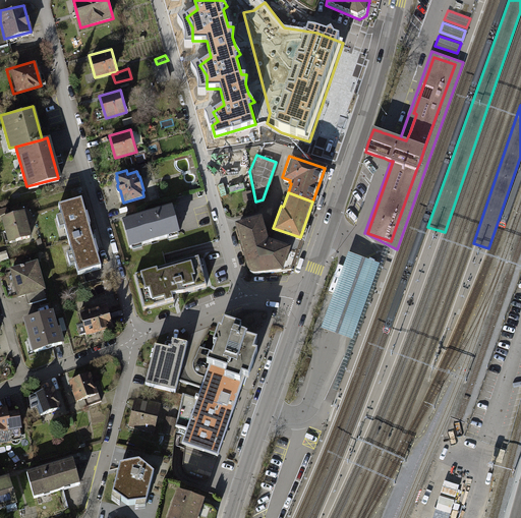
[(82,197),(59,204),(62,214),(57,216),(60,227),(65,225),(73,251),(67,252),(70,264),(75,263),(78,273),(102,266),(82,197)]
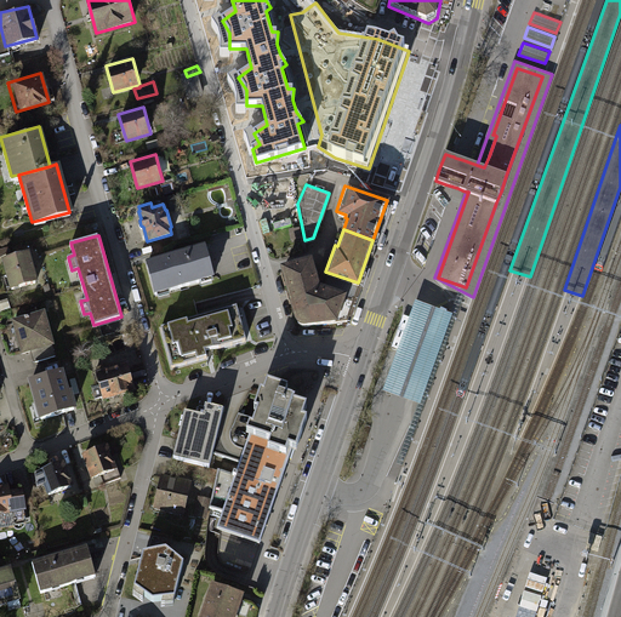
[(206,244),(146,261),(155,295),(216,278),(206,244)]
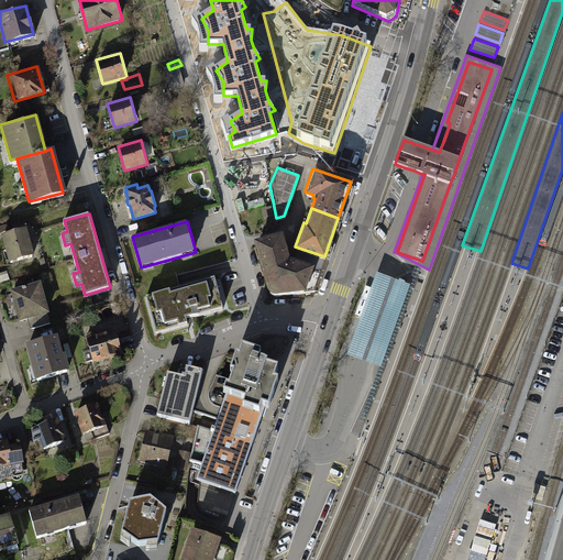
[(28,227),(1,233),(10,262),(35,255),(28,227)]
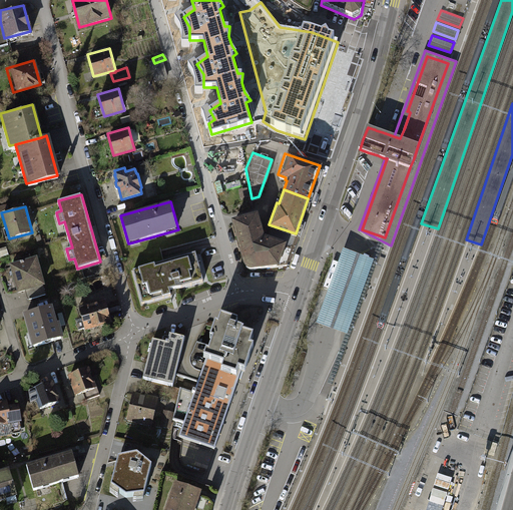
[(286,265),(267,231),(262,229),(257,213),(233,219),(245,262),(248,266),(252,267),(286,265)]
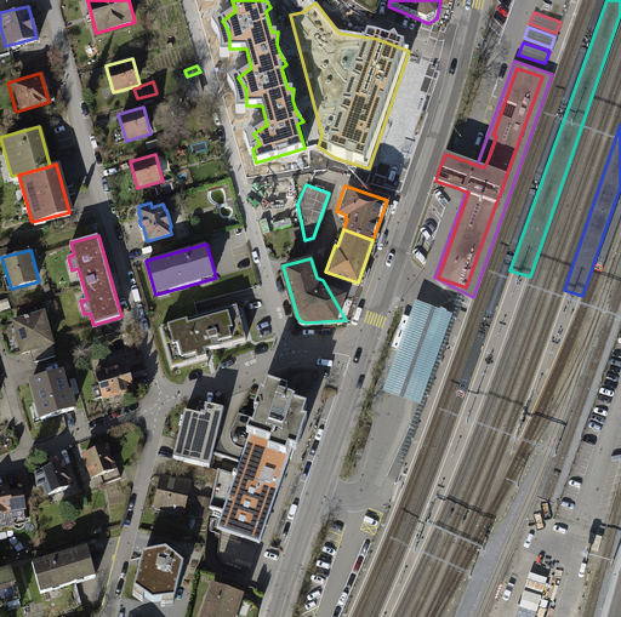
[(358,283),(325,272),(323,280),(346,320),(358,283)]
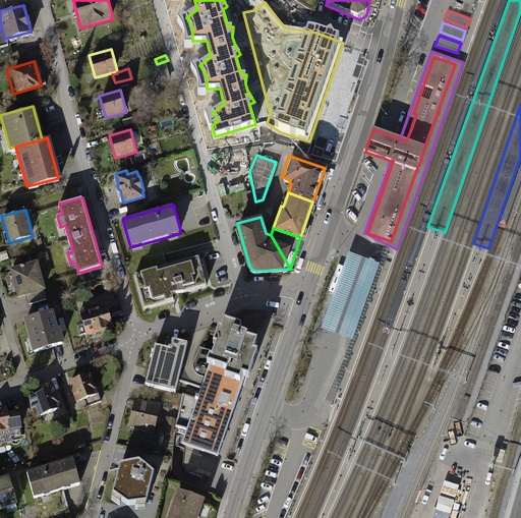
[(389,246),(386,245),(379,264),(351,340),(333,389),(337,390),(389,246)]
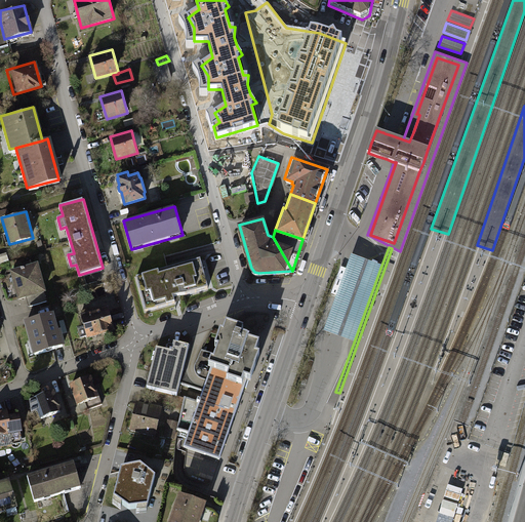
[(324,332),(354,343),(381,266),(352,255),(324,332)]
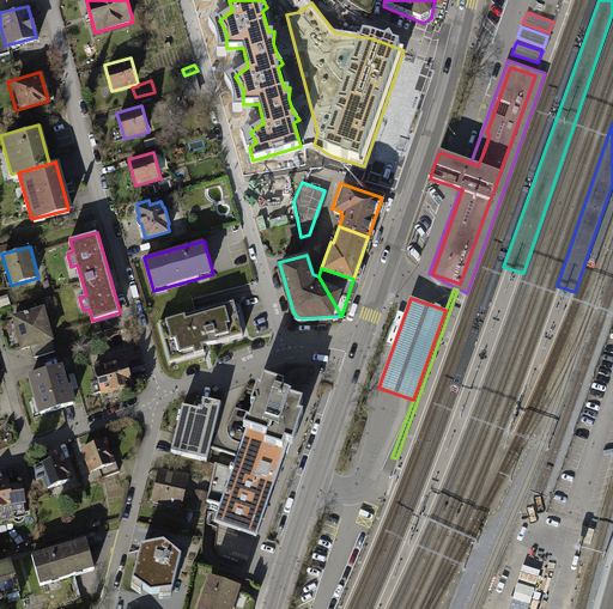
[(235,300),(159,321),(170,361),(205,352),(204,345),(206,345),(243,334),(235,300)]
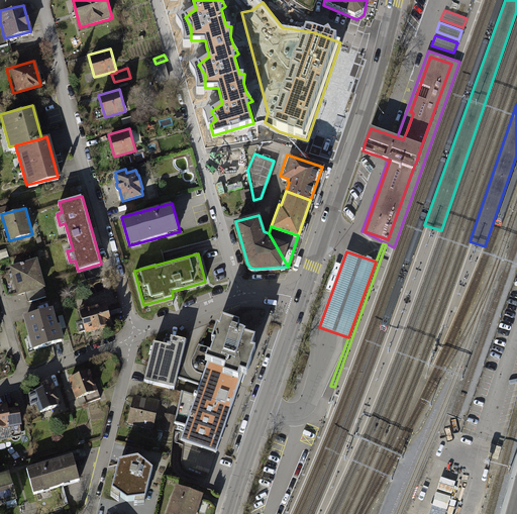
[(37,258),(10,266),(18,295),(26,292),(28,300),(46,295),(44,287),(45,287),(37,258)]
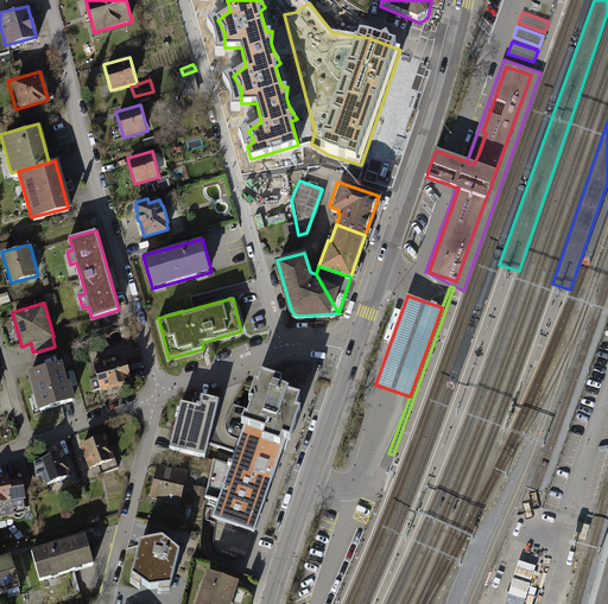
[(137,342),(127,345),(130,354),(140,351),(137,342)]
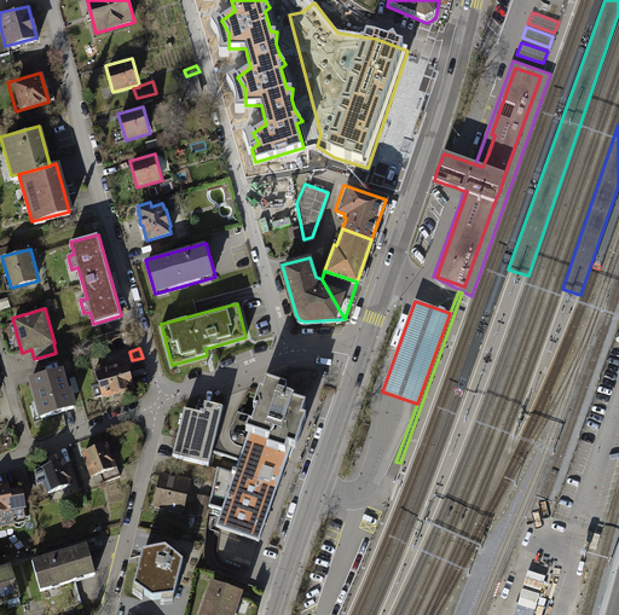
[(128,360),(94,370),(103,399),(136,389),(128,360)]
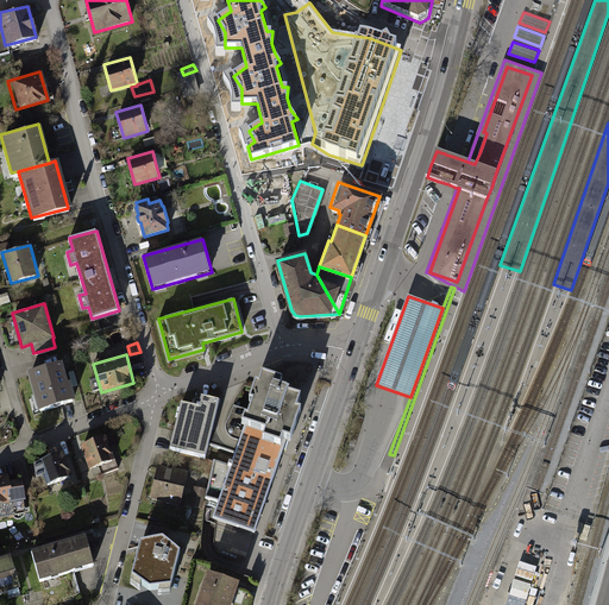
[(62,364),(29,373),(39,411),(75,401),(70,384),(68,384),(62,364)]
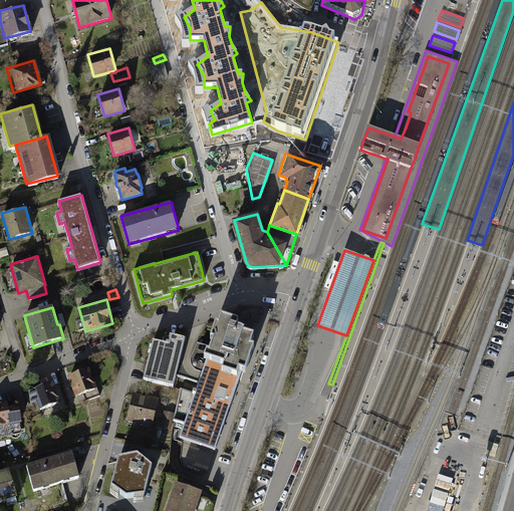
[(209,356),(181,436),(215,448),(242,368),(247,369),(251,357),(255,345),(251,344),(255,332),(237,326),(239,320),(225,315),(222,323),(219,322),(215,334),(217,335),(212,349),(209,348),(206,355),(209,356)]
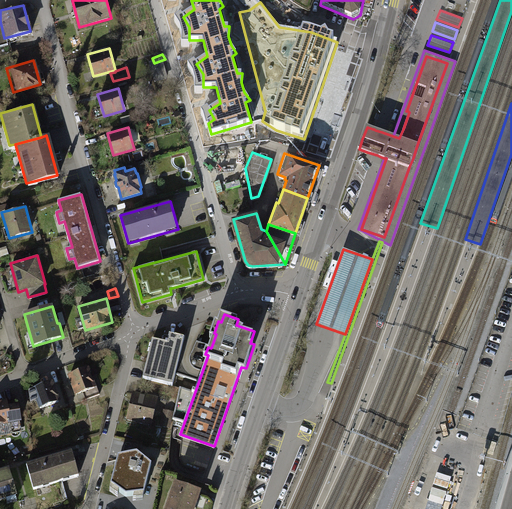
[(167,342),(153,339),(143,377),(173,385),(185,337),(170,333),(167,342)]
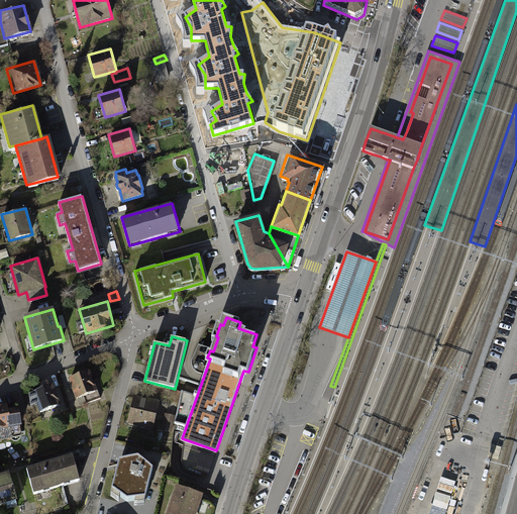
[(91,370),(69,378),(76,399),(85,396),(87,401),(101,396),(97,386),(96,384),(95,385),(92,377),(93,377),(91,370)]
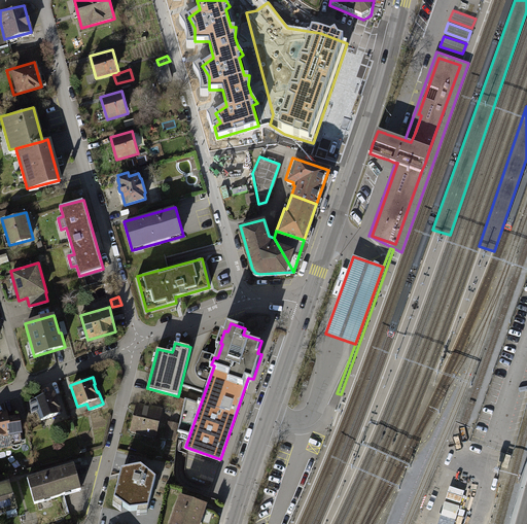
[(55,390),(33,398),(40,420),(63,412),(60,405),(60,406),(57,398),(58,397),(55,390)]
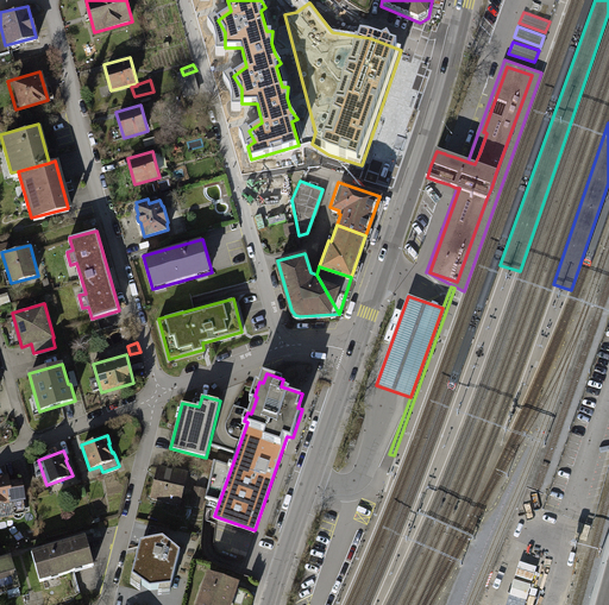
[(189,471),(158,464),(150,497),(181,504),(189,471)]
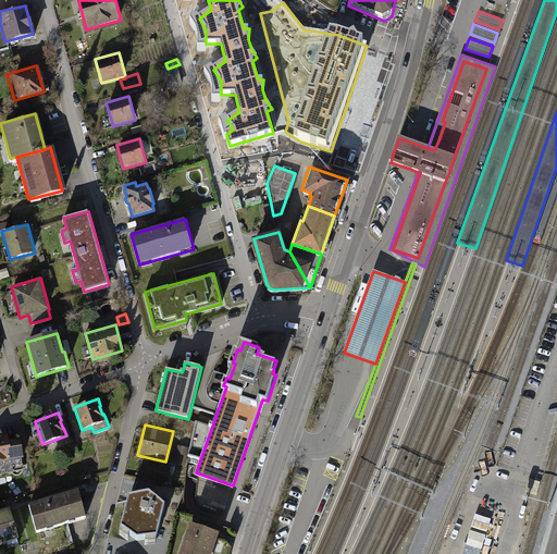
[(8,433),(0,434),(0,462),(24,458),(21,439),(9,441),(8,433)]
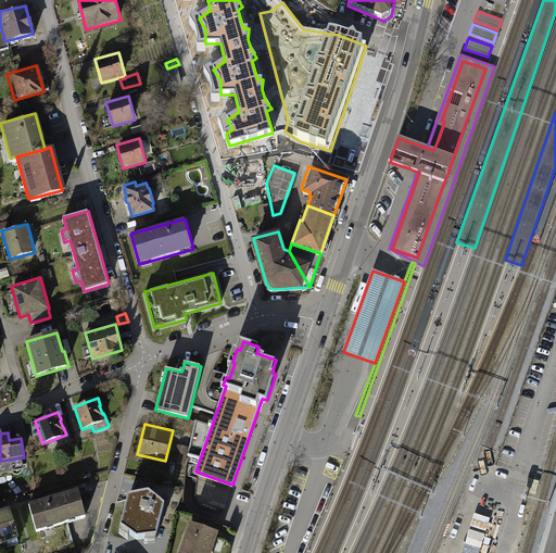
[(168,456),(186,460),(189,443),(172,440),(168,456)]
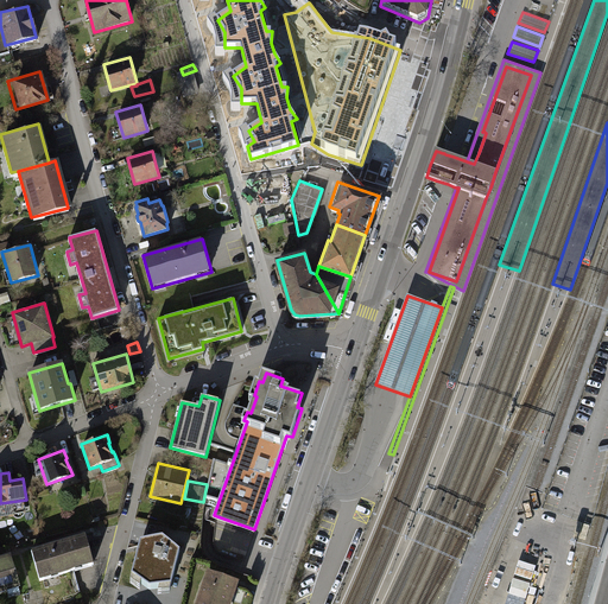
[(86,534),(31,550),(39,578),(94,564),(86,534)]
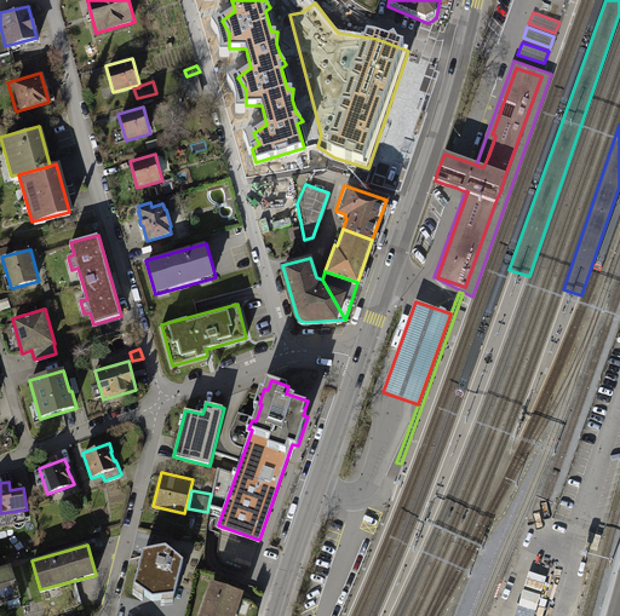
[(184,565),(167,551),(144,556),(136,589),(153,602),(176,598),(184,565)]
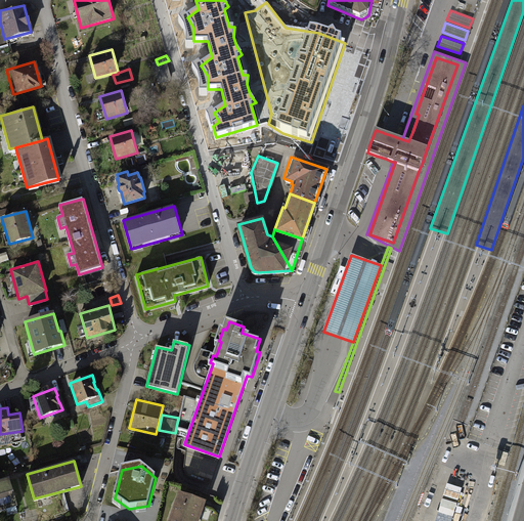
[(9,478),(0,480),(0,512),(17,508),(9,478)]
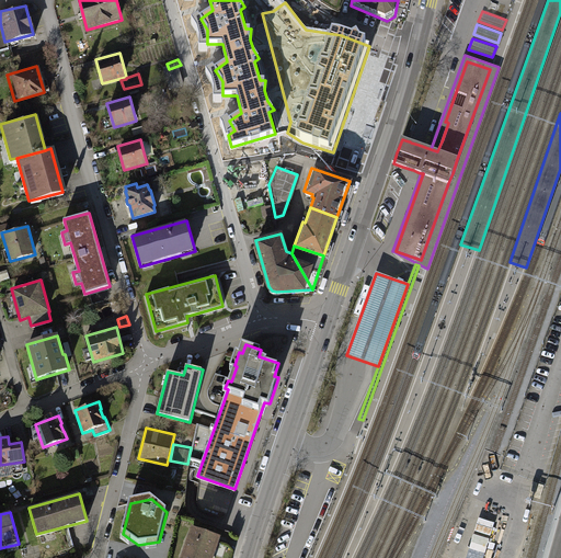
[(209,557),(216,539),(192,531),(181,557),(209,557)]
